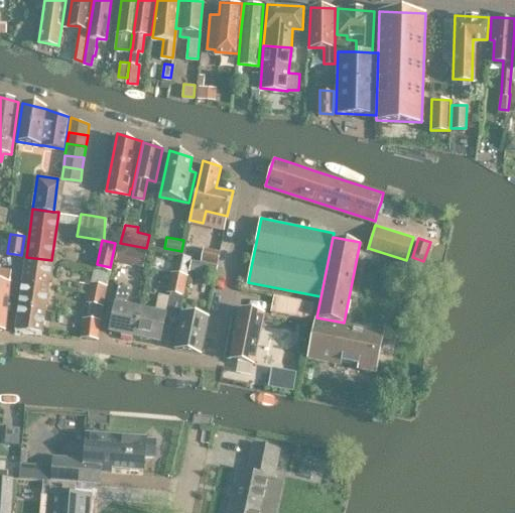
[(142,270),(142,267),(145,253),(120,247),(116,264),(142,270)]
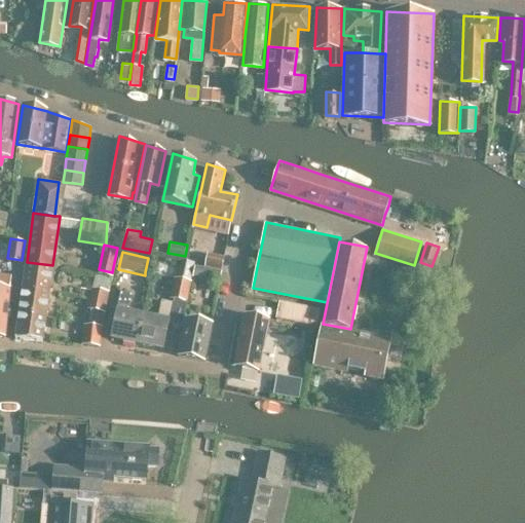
[(222,267),(225,256),(208,252),(205,264),(222,267)]
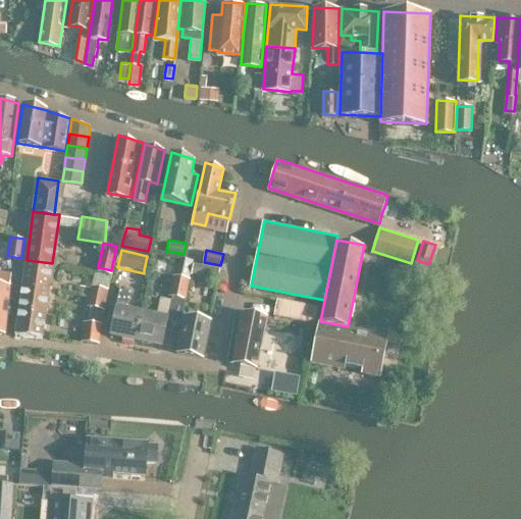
[(27,260),(22,283),(49,288),(52,263),(27,260)]
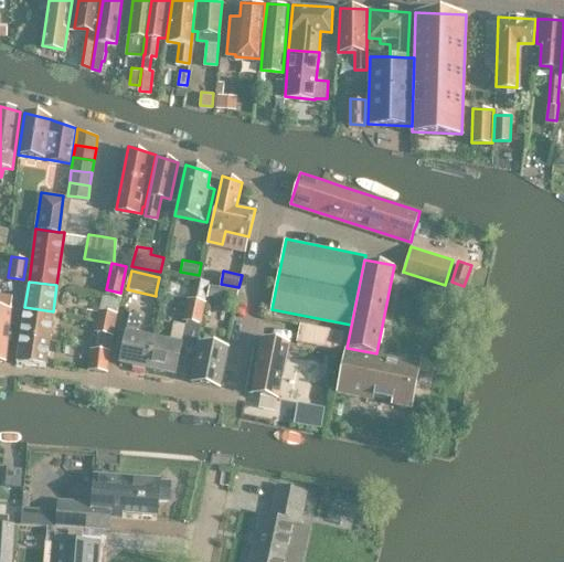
[(227,287),(210,284),(208,295),(225,298),(227,287)]
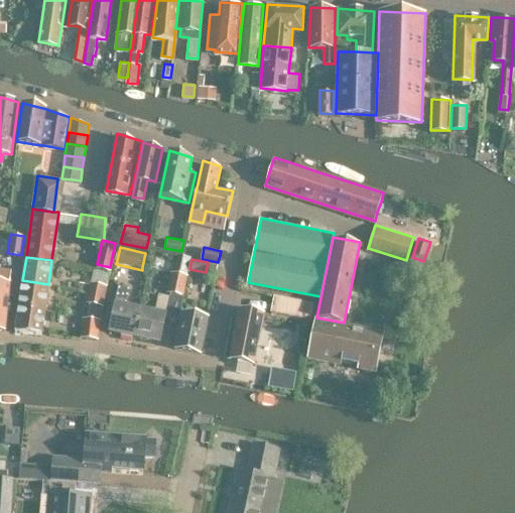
[(6,325),(11,269),(0,267),(0,328),(0,329),(6,325)]
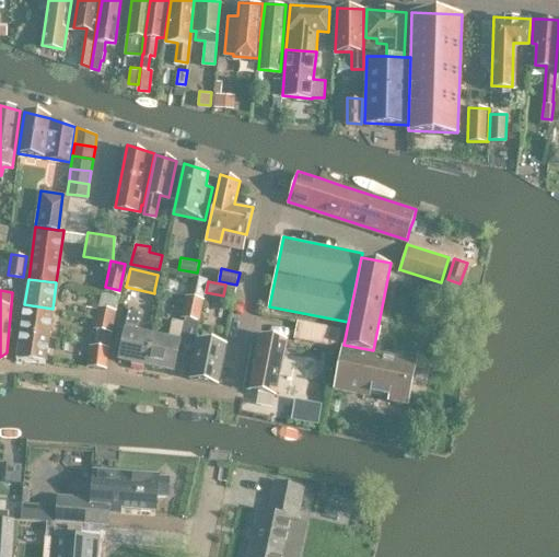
[(199,320),(204,298),(189,296),(185,316),(199,320)]
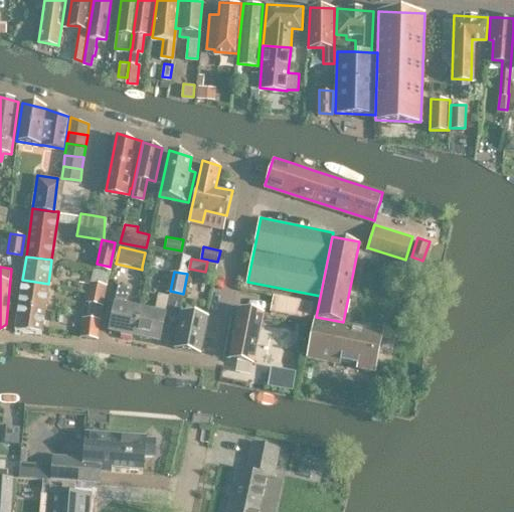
[(22,280),(19,304),(44,308),(48,284),(22,280)]
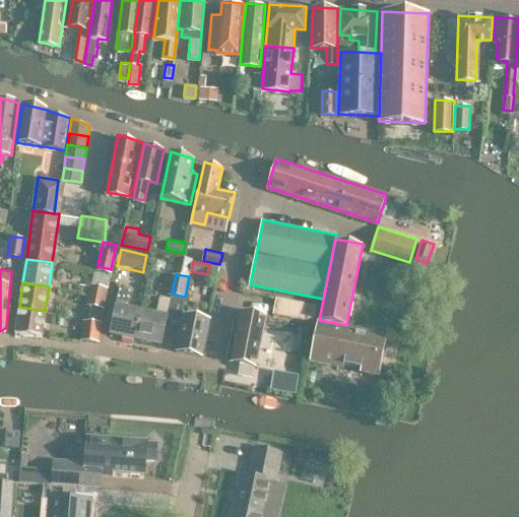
[(89,293),(106,295),(108,285),(91,282),(89,293)]
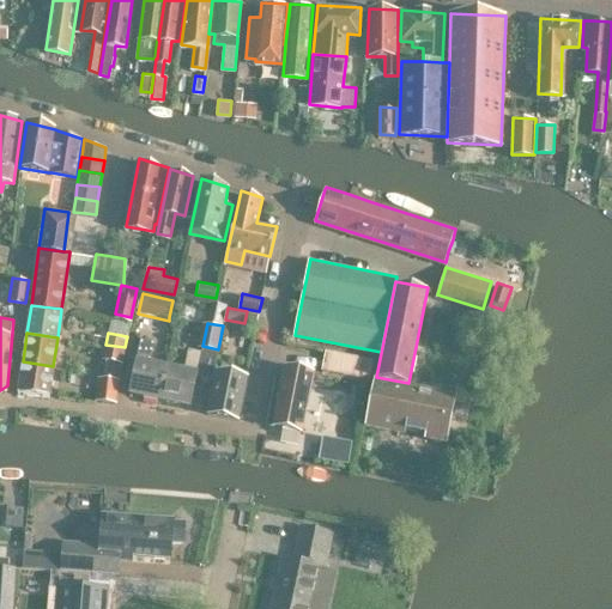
[(131,393),(161,399),(168,365),(150,361),(155,341),(141,339),(131,393)]
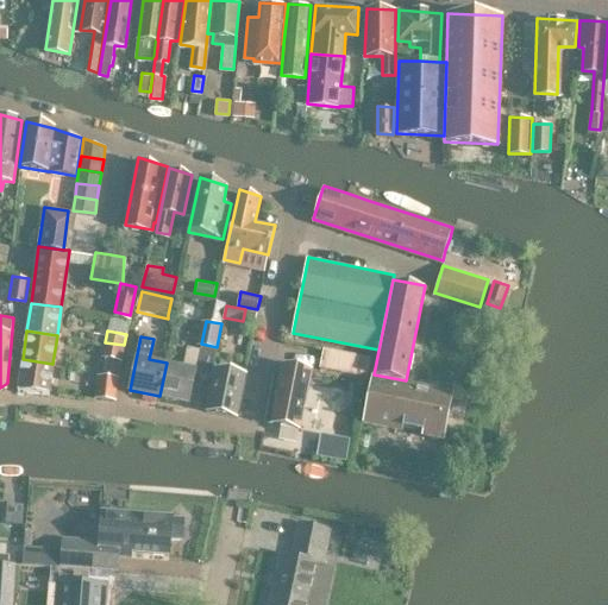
[(102,354),(121,358),(124,345),(105,342),(102,354)]
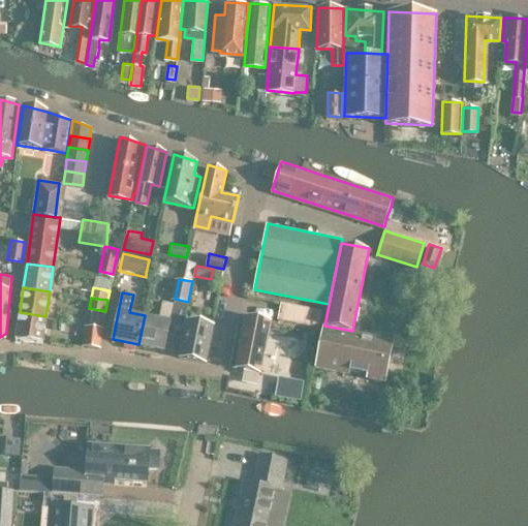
[(164,349),(174,303),(163,301),(159,318),(145,315),(138,344),(164,349)]
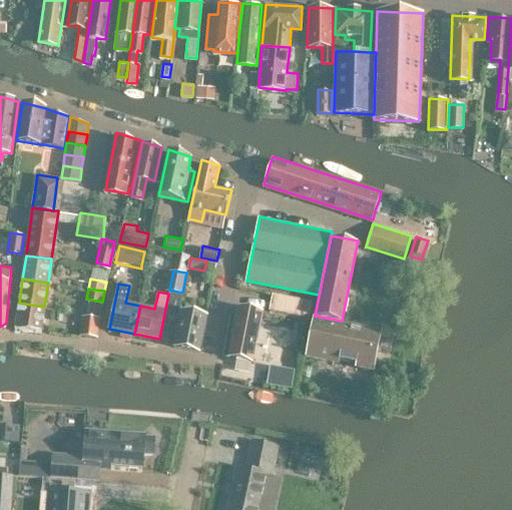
[(314,300),(274,292),(271,307),(310,315),(314,300)]
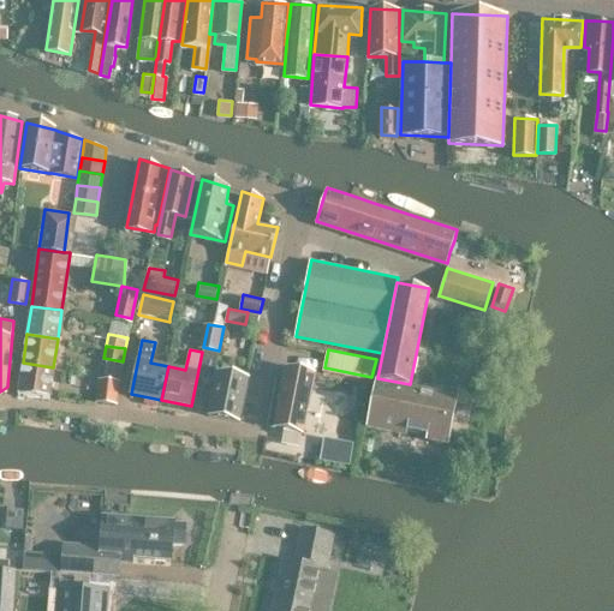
[(49,396),(49,395),(53,367),(23,363),(18,394),(49,396)]
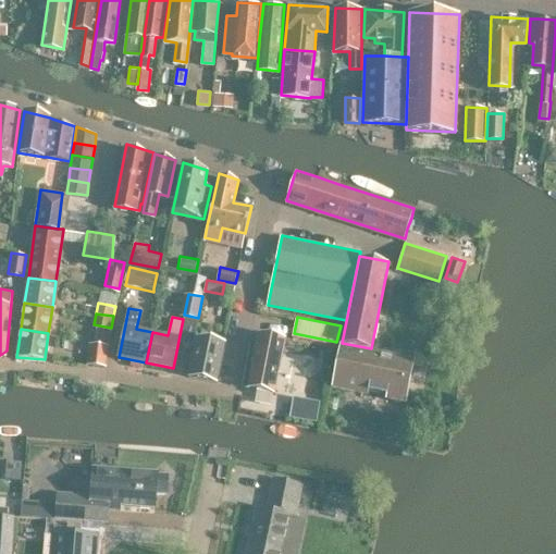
[(285,336),(259,332),(248,385),(274,391),(285,336)]
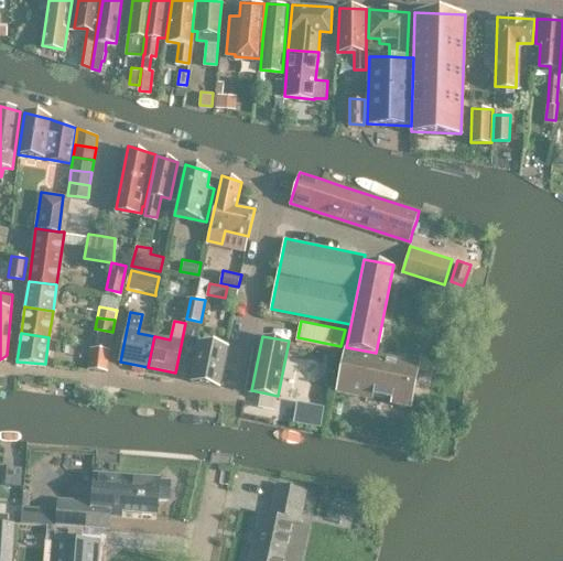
[(219,386),(228,344),(199,338),(192,379),(219,386)]
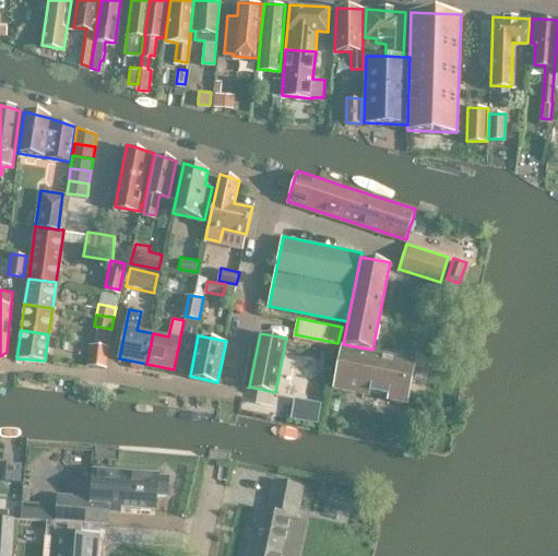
[(106,365),(108,344),(91,342),(87,364),(106,365)]
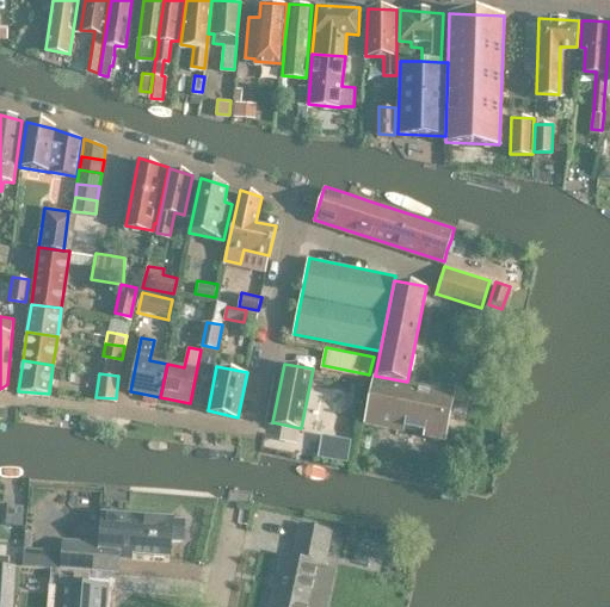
[(430,432),(429,435),(445,439),(455,391),(407,382),(375,376),(365,423),(399,429),(399,426),(430,432)]
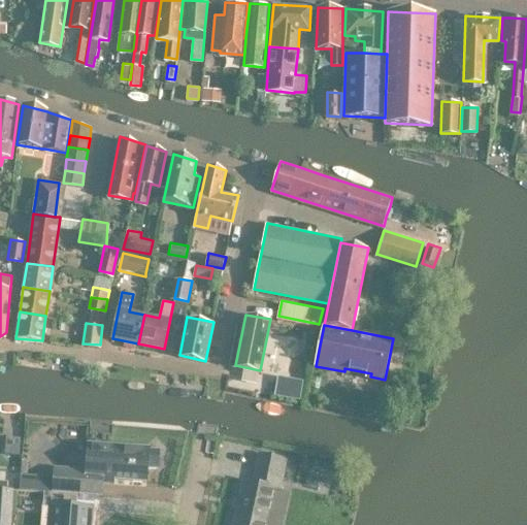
[(146,480),(147,465),(158,466),(159,450),(149,449),(149,447),(88,443),(86,480),(102,481),(102,477),(146,480)]
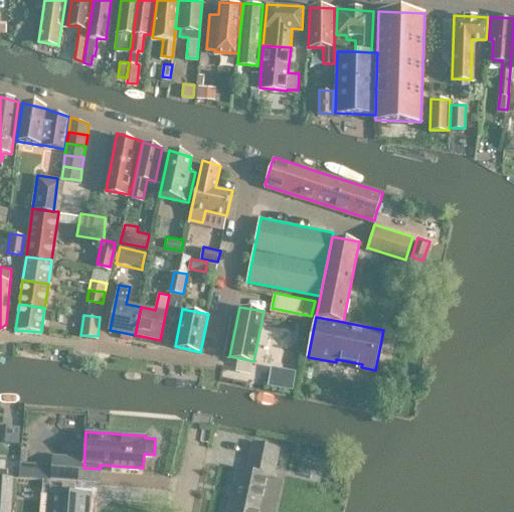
[(280,448),(253,442),(247,470),(238,468),(227,511),(276,511),(284,477),(274,474),(280,448)]
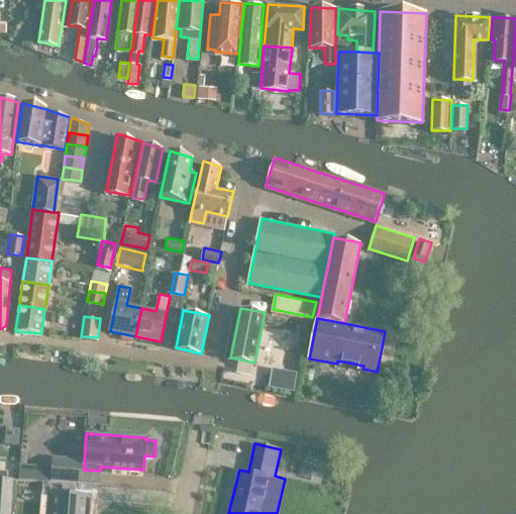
[(20,464),(19,478),(43,479),(79,482),(80,468),(20,464)]
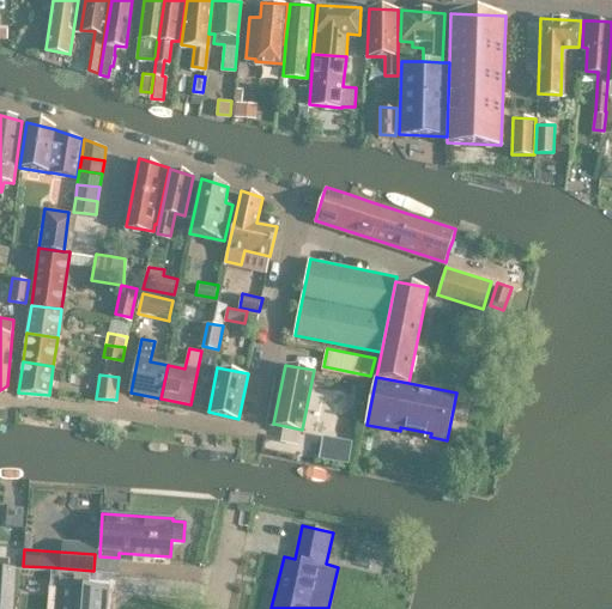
[(0,608),(12,608),(16,566),(0,565),(0,608)]
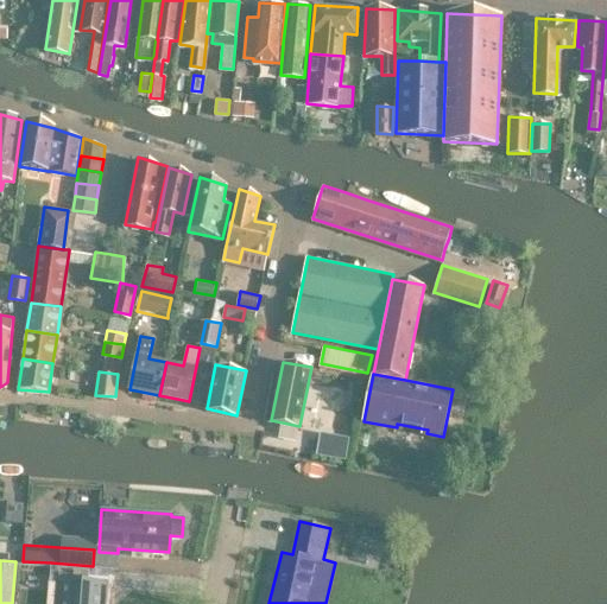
[(51,563),(50,579),(57,579),(55,603),(105,603),(107,582),(92,580),(93,566),(51,563)]
